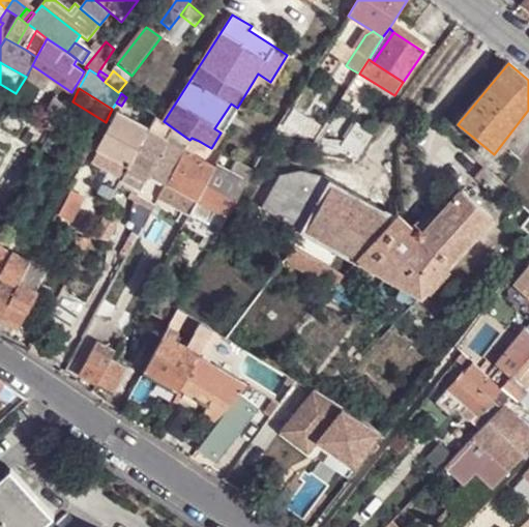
[(55,99),(45,119),(50,123),(57,127),(60,120),(68,107),(55,99)]
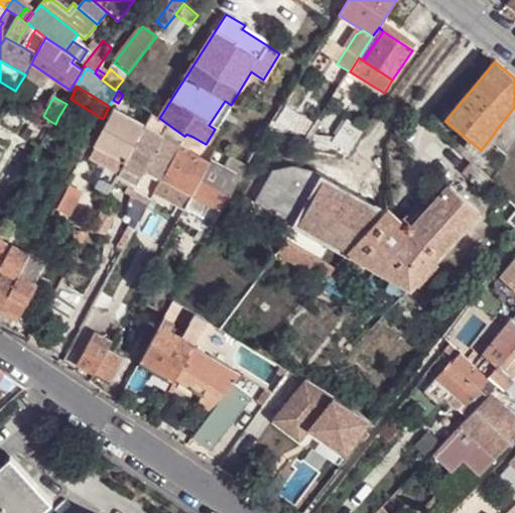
[(209,125),(215,129),(231,105),(225,101),(209,125)]
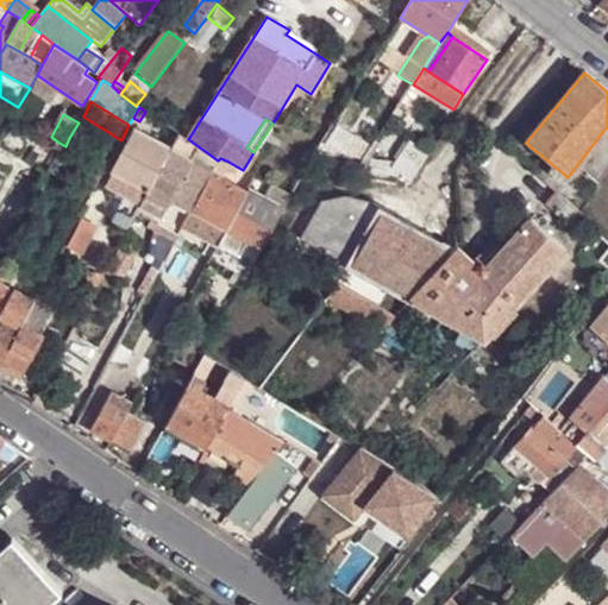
[(359,161),(370,145),(337,125),(323,147),(359,161)]
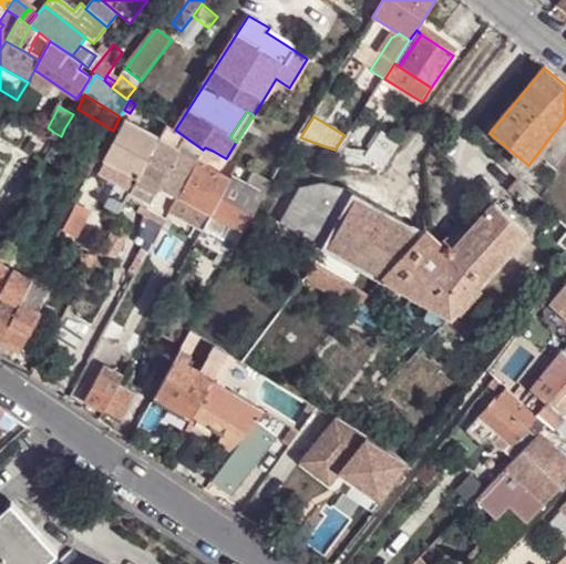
[(125,119),(104,159),(137,177),(160,140),(125,119)]
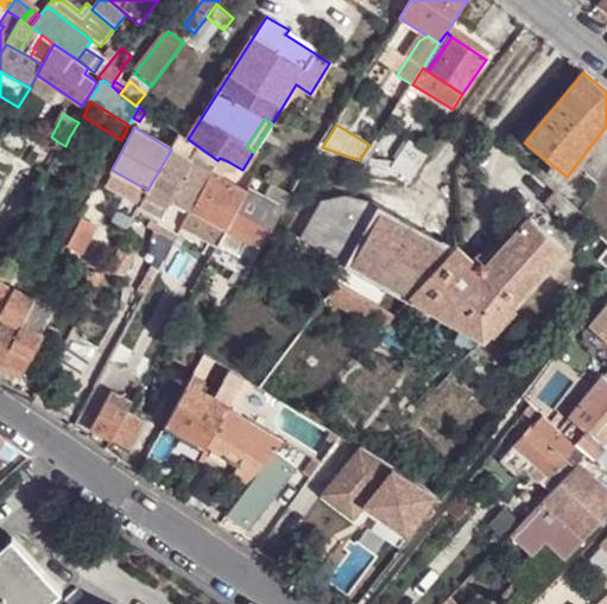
[(4,132),(0,138),(0,146),(20,158),(21,156),(27,145),(4,132)]
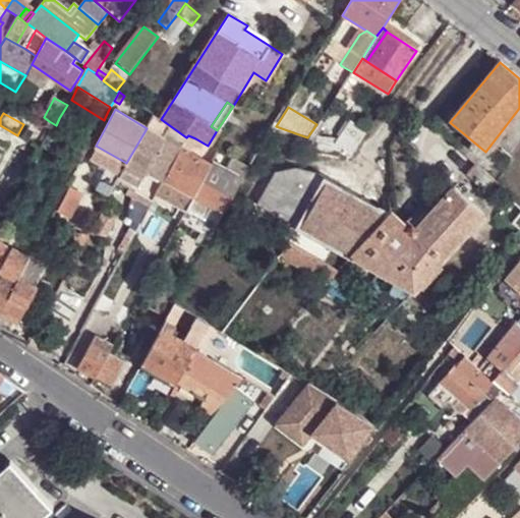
[(161,119),(154,114),(147,128),(126,163),(120,176),(119,177),(136,186),(138,186),(140,181),(159,190),(164,180),(181,149),(186,137),(161,119)]
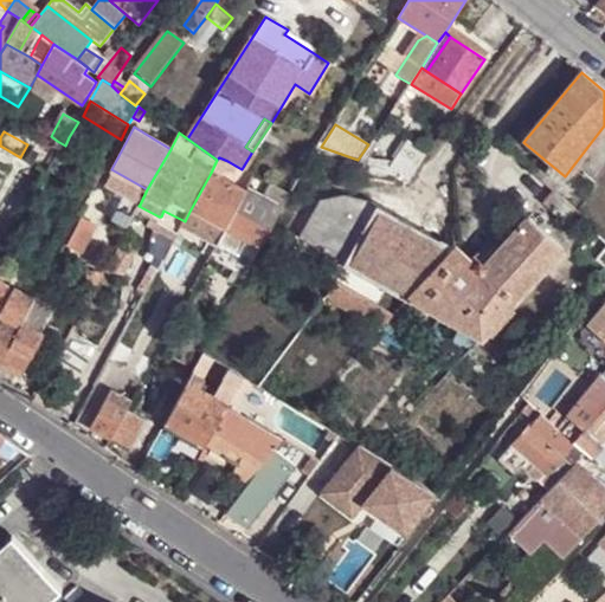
[(75,141),(69,137),(65,146),(64,147),(69,149),(75,141)]
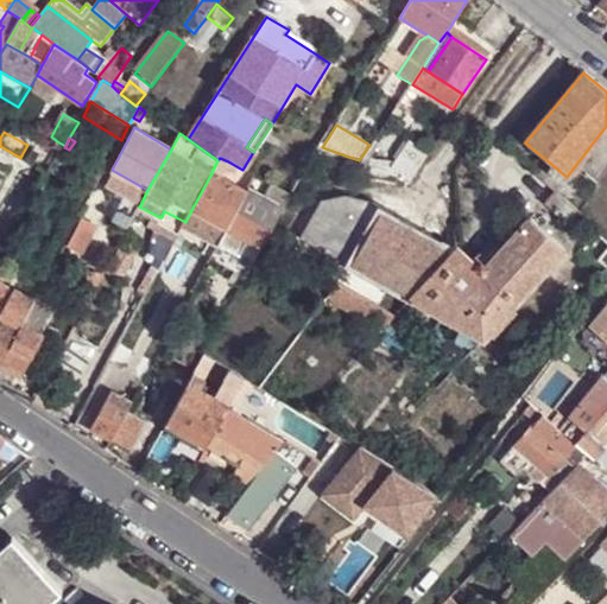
[(57,141),(52,147),(62,151),(64,147),(65,146),(57,141)]
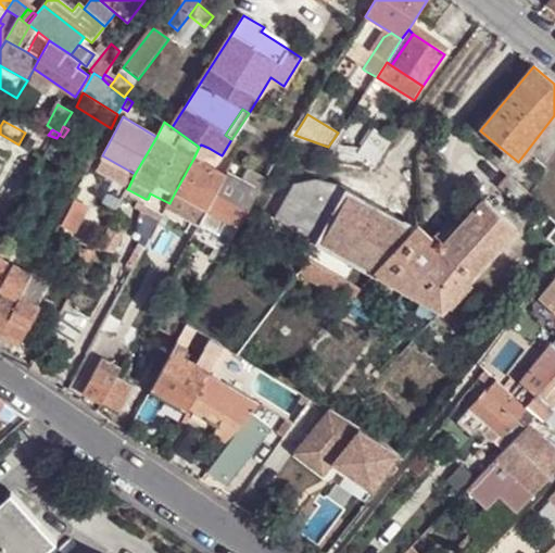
[(373,129),(356,154),(378,159),(391,141),(373,129)]
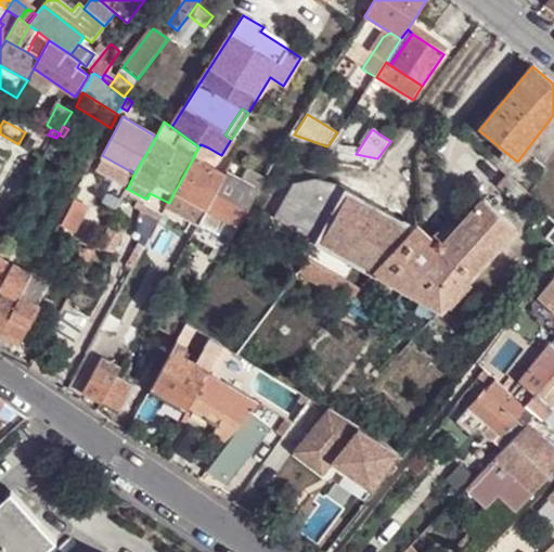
[(480,131),(474,140),(493,156),(489,161),(506,176),(517,162),(480,131)]
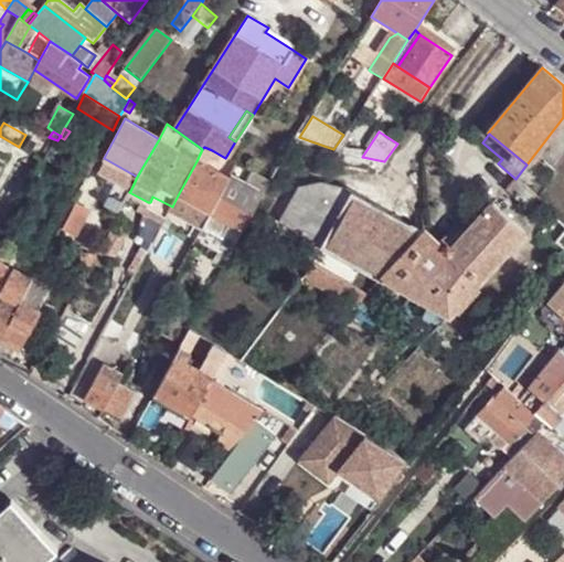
[(45,162),(52,149),(32,138),(27,148),(24,150),(45,162)]
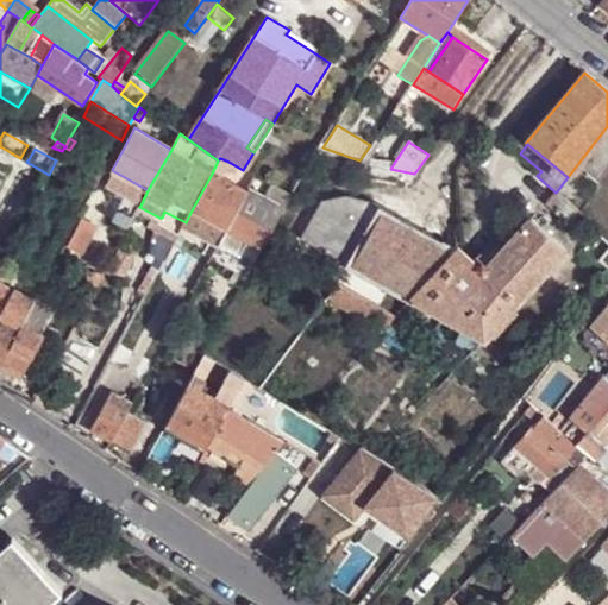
[(218,161),(212,174),(220,178),(229,162),(220,158),(218,161)]
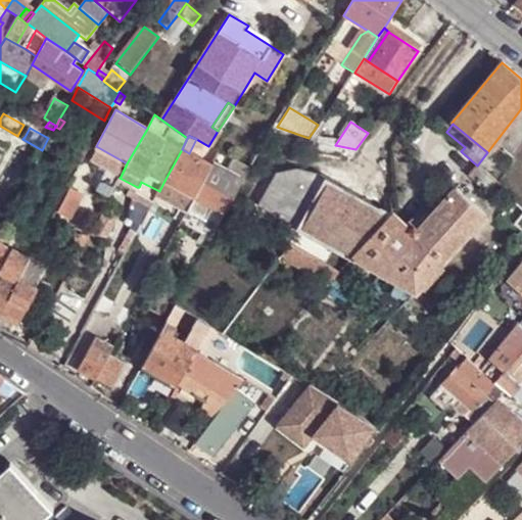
[(96,146),(91,160),(106,169),(121,177),(127,163),(96,146)]
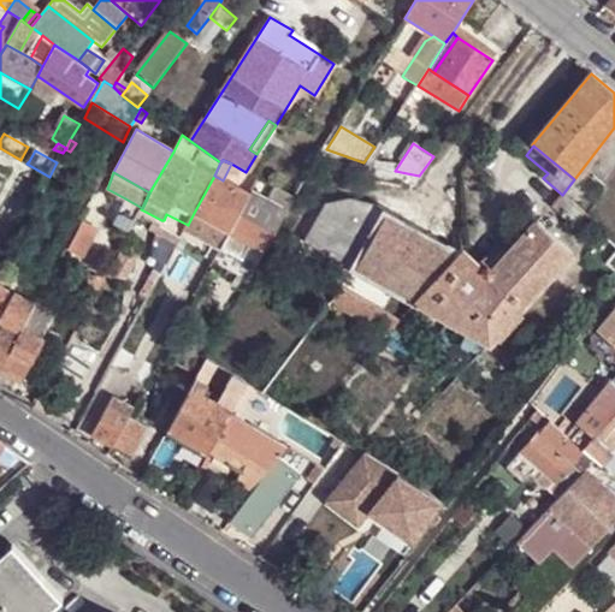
[(194,213),(229,232),(248,195),(223,180),(214,176),(194,213)]
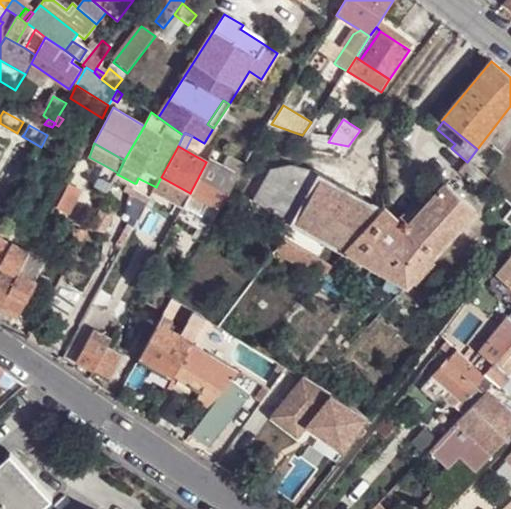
[(190,193),(219,210),(240,171),(233,168),(230,173),(208,159),(206,162),(190,193)]
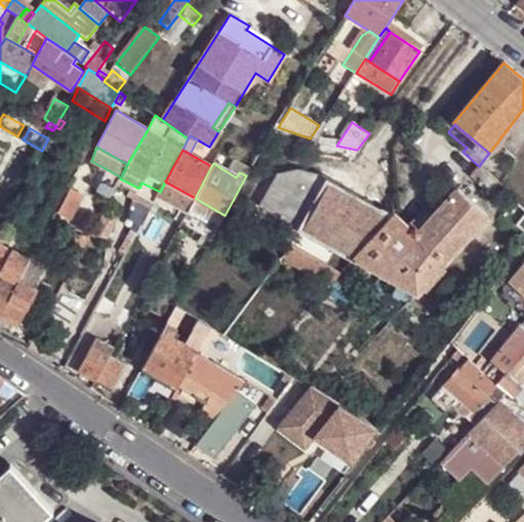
[(246,175),(250,168),(243,165),(239,172),(246,175)]
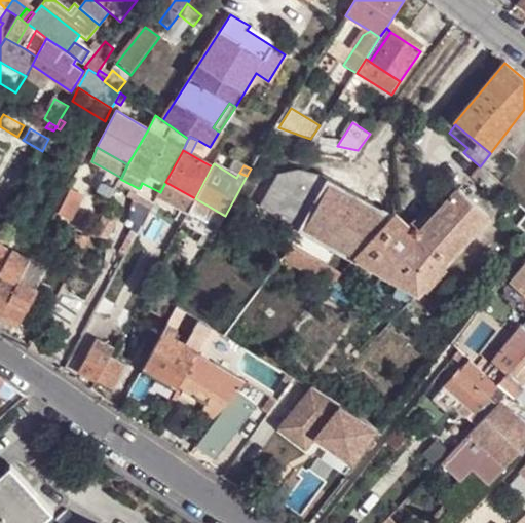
[(482,169),(474,178),(497,200),(507,189),(482,169)]
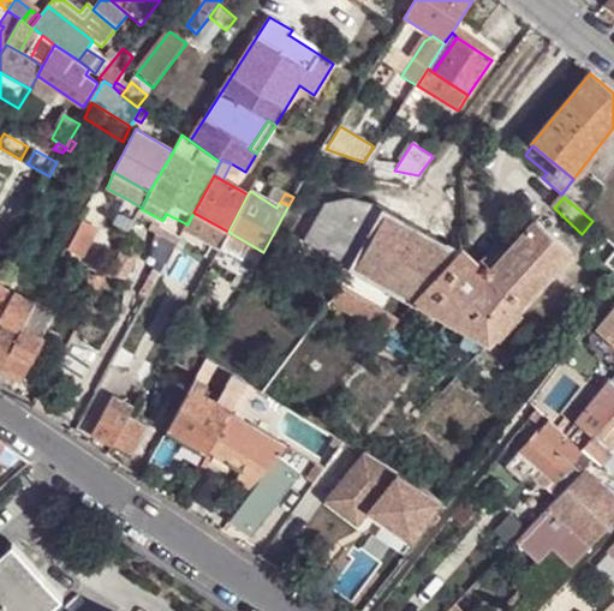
[(113,222),(129,232),(141,209),(142,208),(125,198),(113,222)]
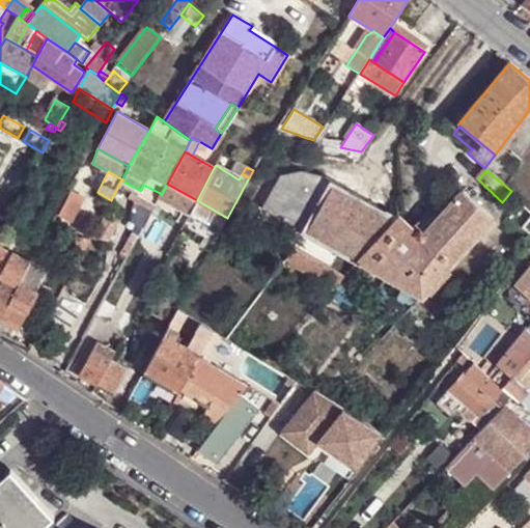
[(262,205),(305,229),(331,185),(325,182),(324,181),(308,176),(294,176),(278,181),(262,205)]
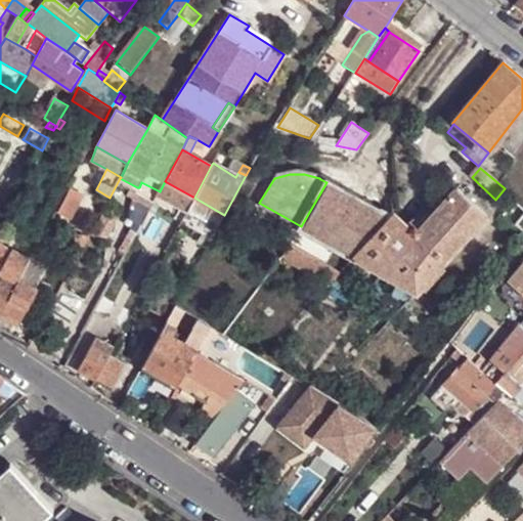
[(194,198),(165,181),(160,191),(157,198),(185,213),(187,210),(194,198)]
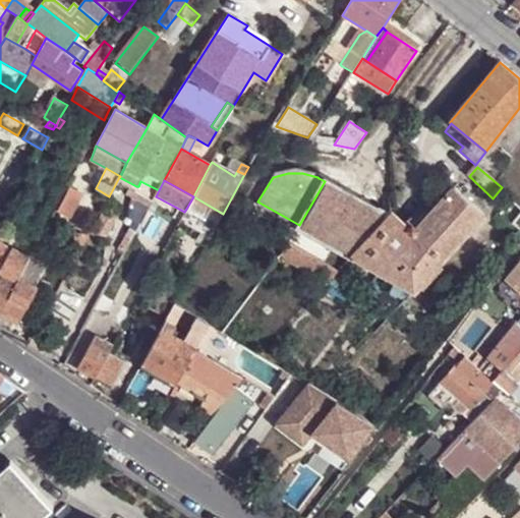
[(136,186),(134,190),(154,200),(156,196),(159,190),(140,181),(138,186),(136,186)]
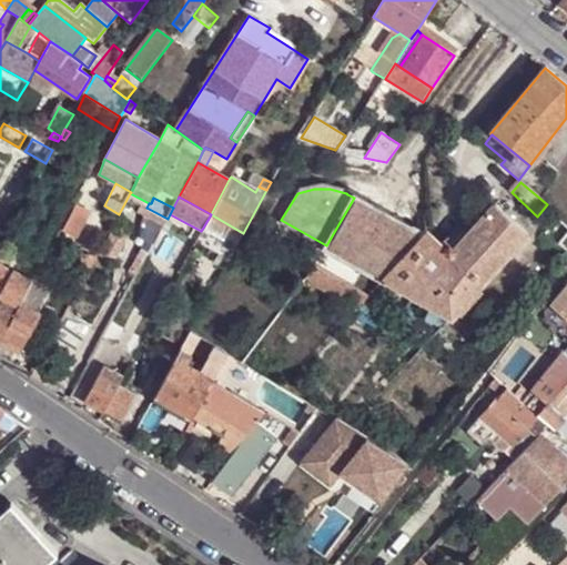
[(382,279),(422,235),(354,198),(326,245),(382,279)]
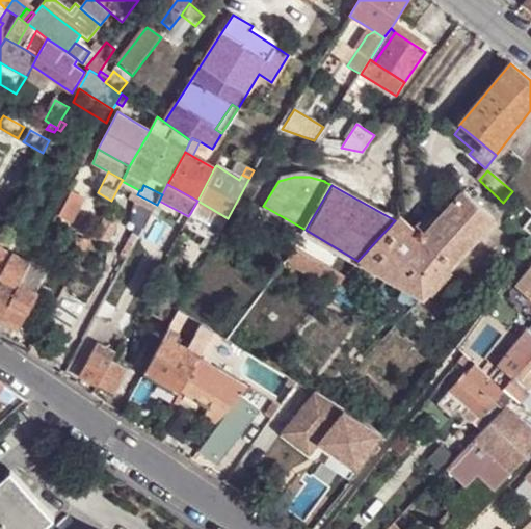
[(421,297),(495,219),(474,201),(463,192),(421,238),(386,276),(401,286),(421,297)]
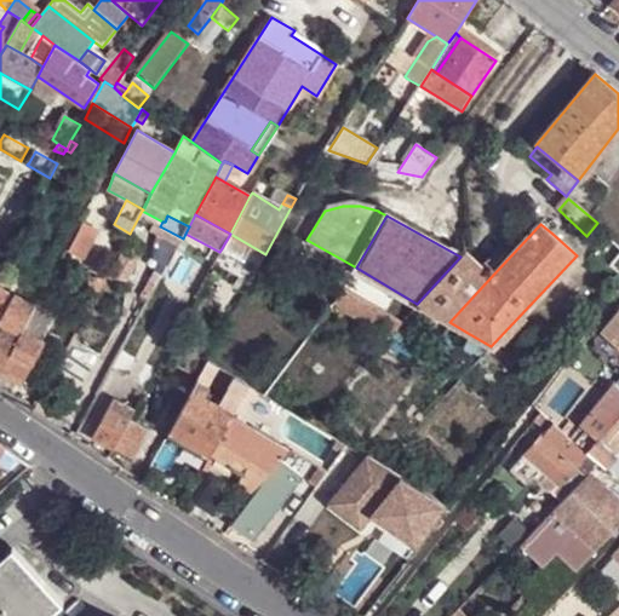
[(84,225),(68,254),(84,262),(98,232),(84,225)]
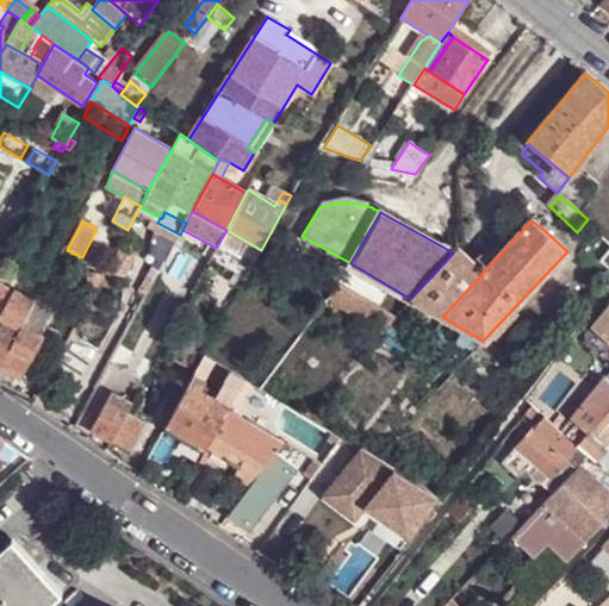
[(253,266),(261,250),(227,230),(218,244),(253,266)]
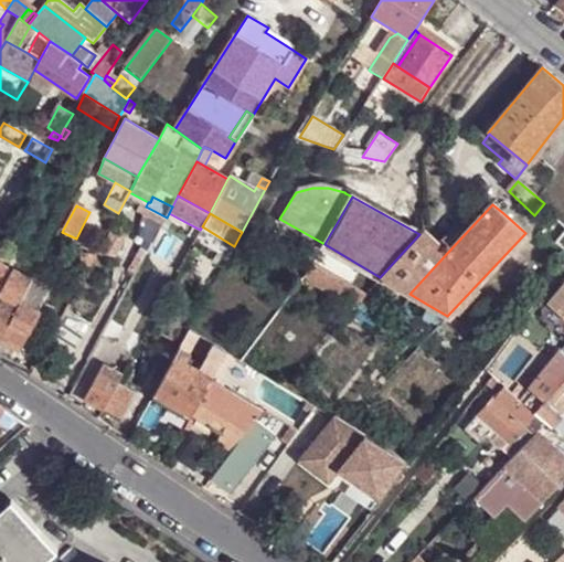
[(447,253),(423,230),(419,234),(380,277),(410,294),(447,253)]
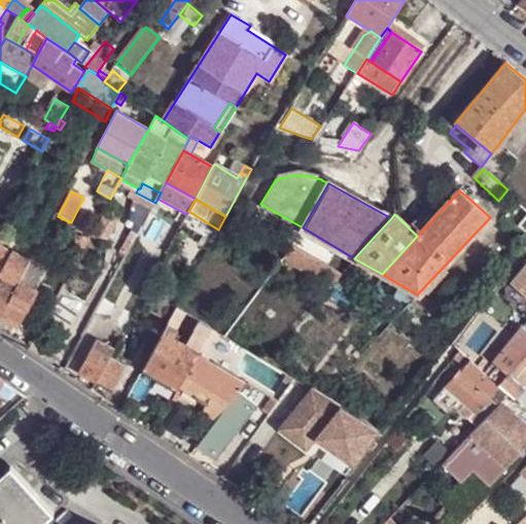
[(191,228),(182,222),(175,236),(184,241),(191,228)]
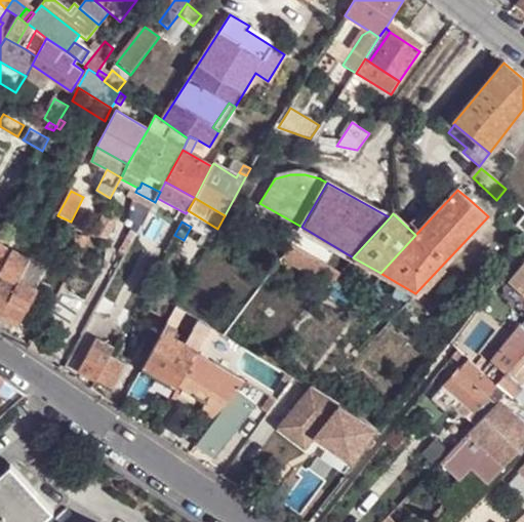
[(174,235),(166,249),(176,254),(184,240),(174,235)]
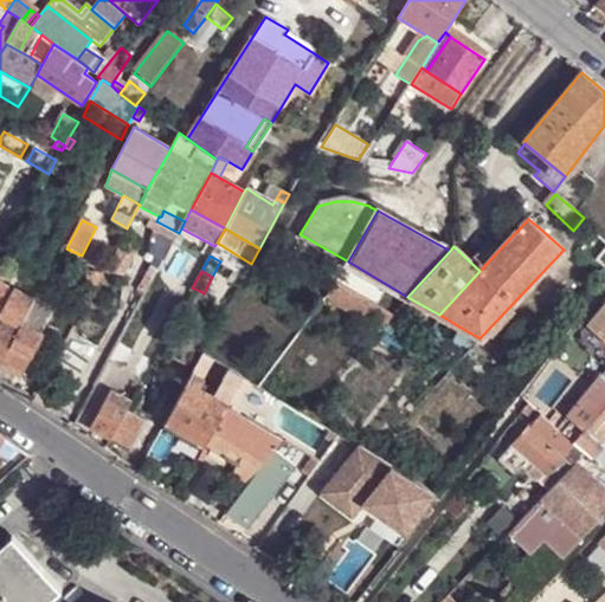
[(391,315),(334,283),(328,291),(324,298),(378,329),(391,315)]
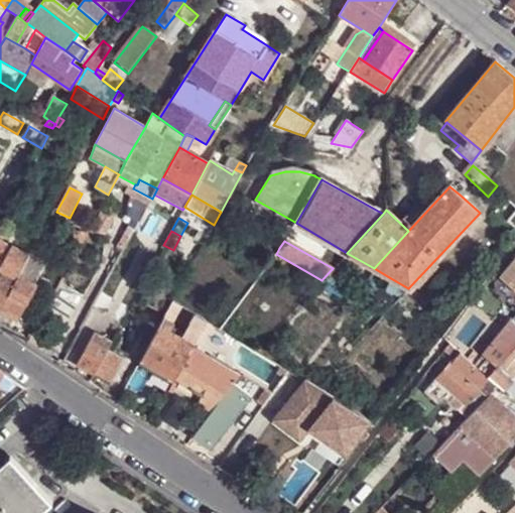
[(12,247),(0,269),(0,310),(18,277),(28,261),(29,256),(12,247)]
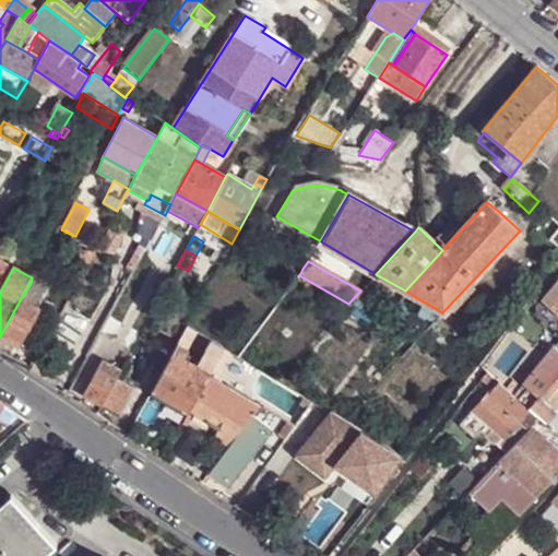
[(49,287),(32,278),(31,283),(40,287),(37,295),(44,298),(49,287)]
